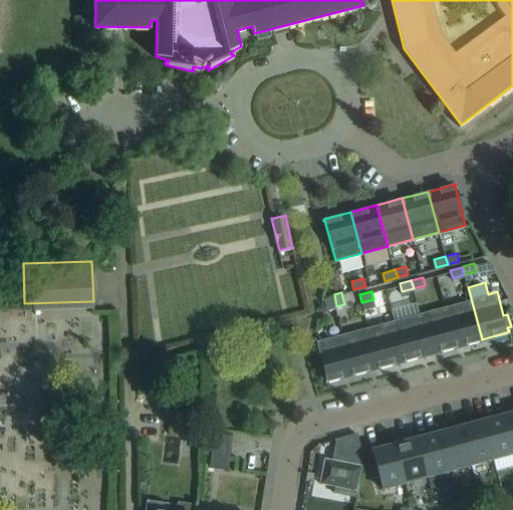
[(324,296),(327,308),(336,306),(334,294),(324,296)]
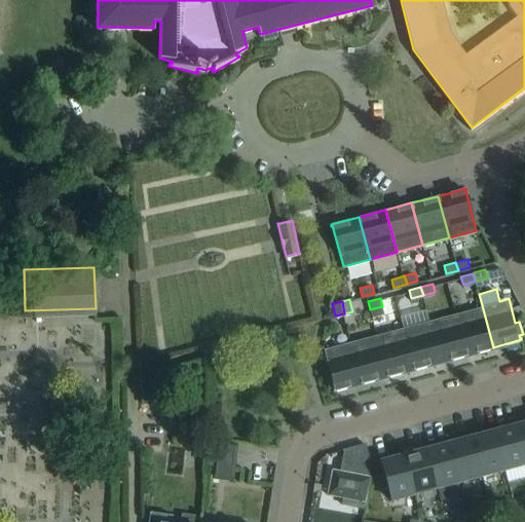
[(482,305),(455,312),(466,355),(492,347),(482,305)]
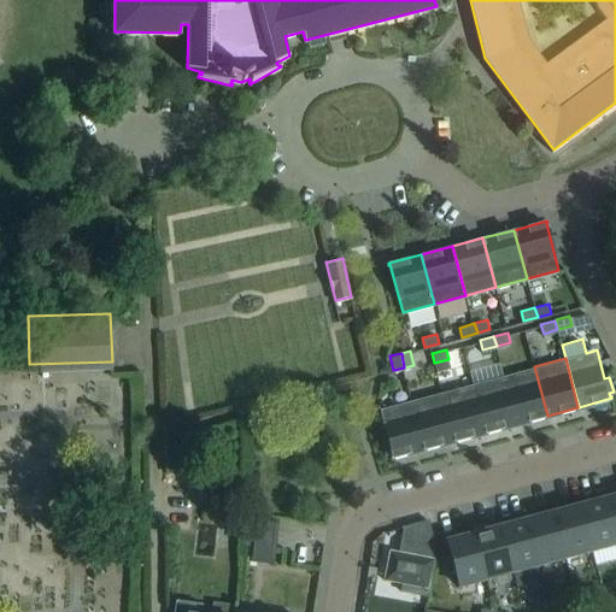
[(534,366),(504,375),(517,423),(547,416),(534,366)]
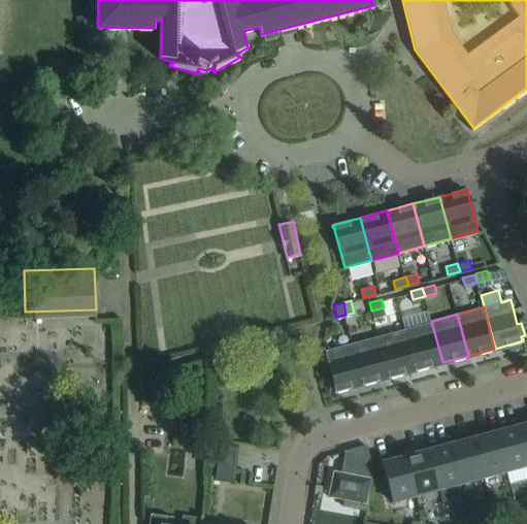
[(431,321),(404,328),(416,369),(442,362),(431,321)]
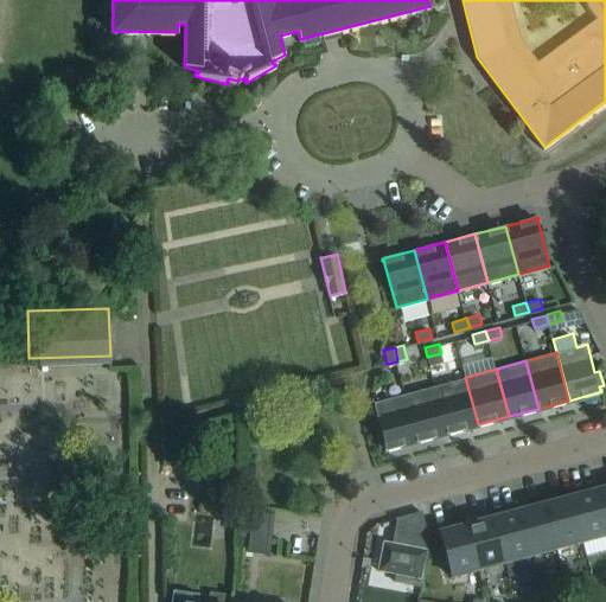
[(465,377),(435,385),(447,433),(478,424),(465,377)]
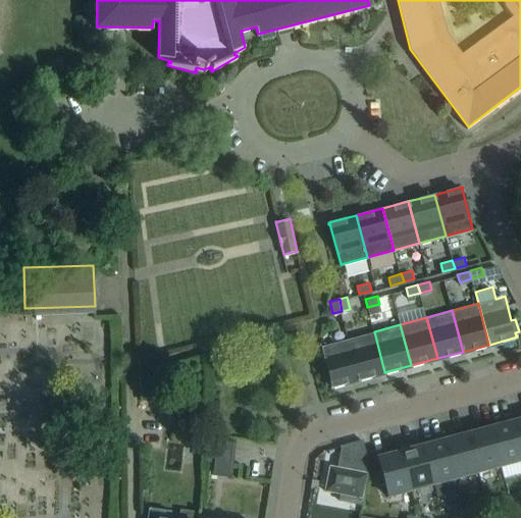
[(374,331),(348,338),(359,379),(384,372),(374,331)]
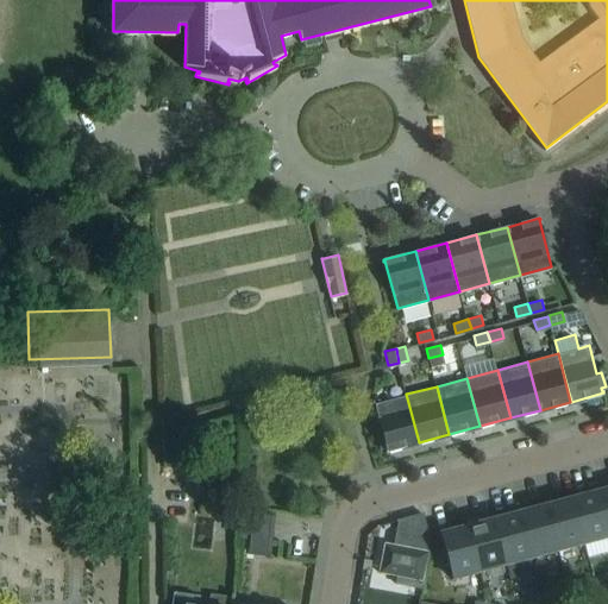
[(419,442),(406,394),(375,402),(382,431),(378,432),(382,446),(386,445),(387,450),(386,450),(387,451),(419,442)]
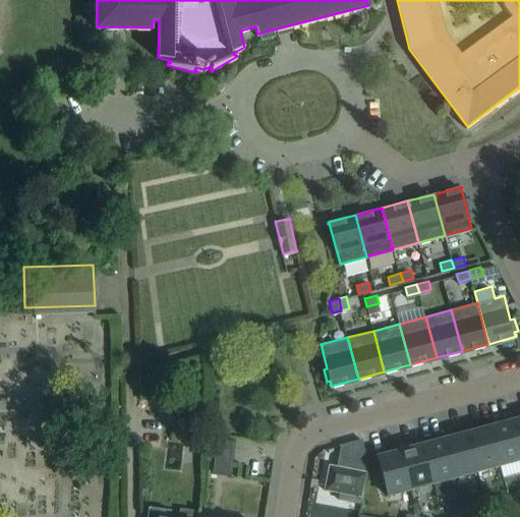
[(519,448),(513,420),(490,426),(500,463),(519,457),(519,448)]
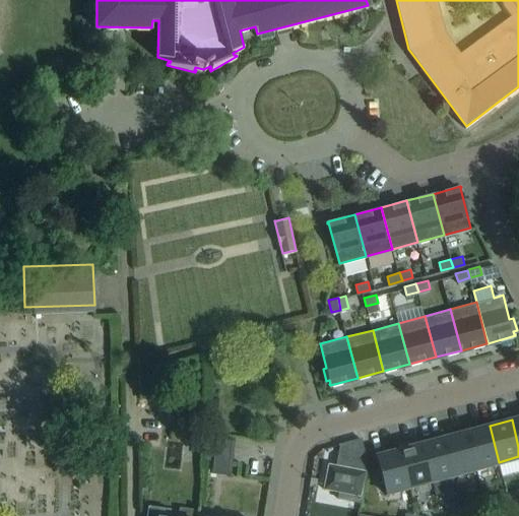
[(490,426),(466,432),(476,468),(499,462),(490,426)]
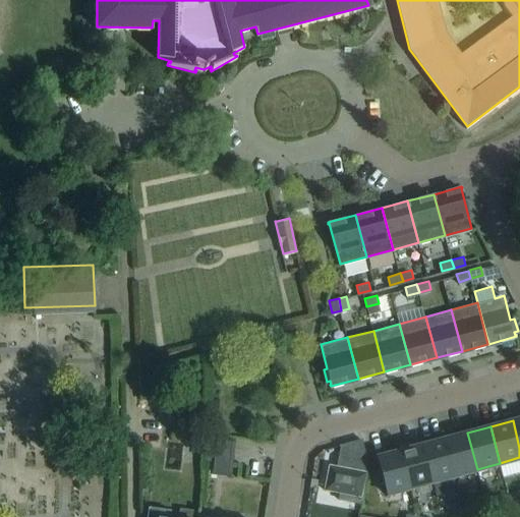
[(467,433),(445,439),(455,475),(477,469),(467,433)]
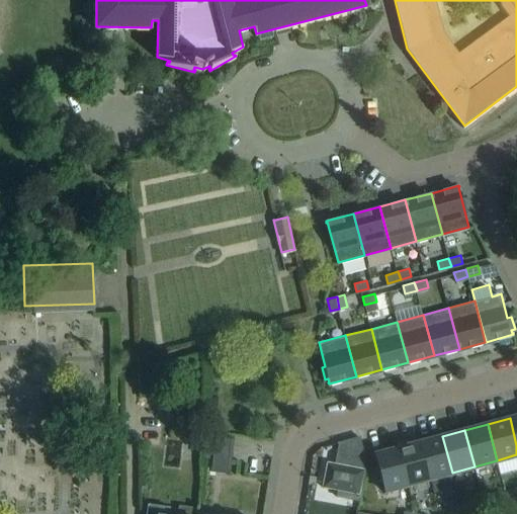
[(262,446),(264,436),(246,433),(244,443),(262,446)]
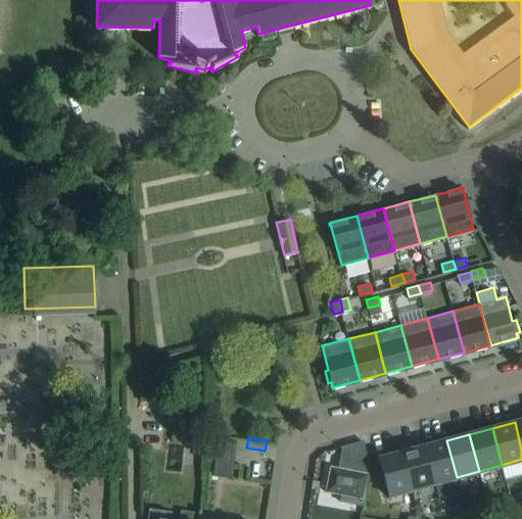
[(446,440),(424,445),(434,483),(457,477),(446,440)]
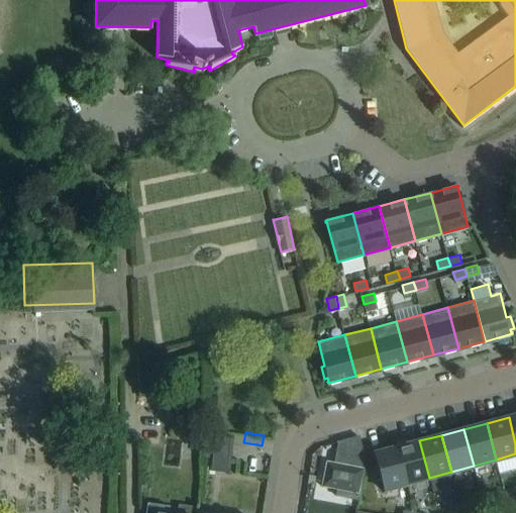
[(419,440),(397,446),(407,484),(429,478),(419,440)]
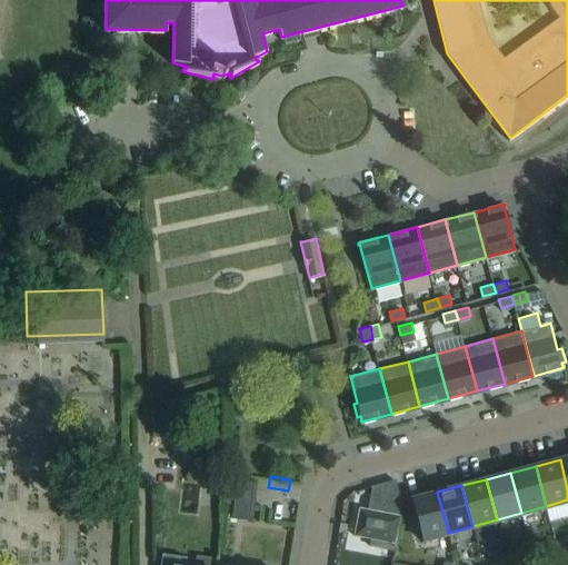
[(448,533),(437,492),(412,498),(416,513),(411,514),(415,527),(419,526),(422,539),(448,533)]
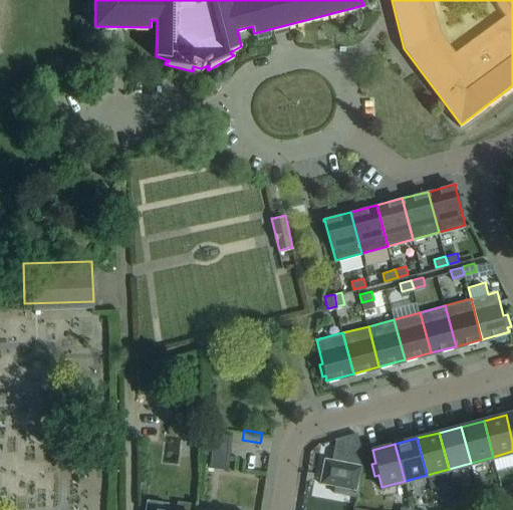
[(326,459),(322,480),(354,486),(358,465),(326,459)]
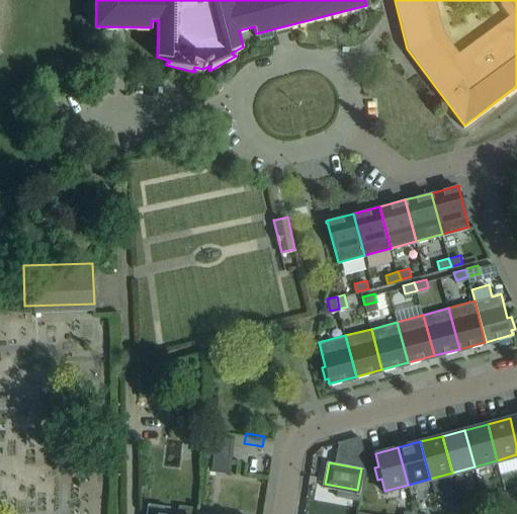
[(254,493),(269,495),(270,481),(255,480),(254,493)]
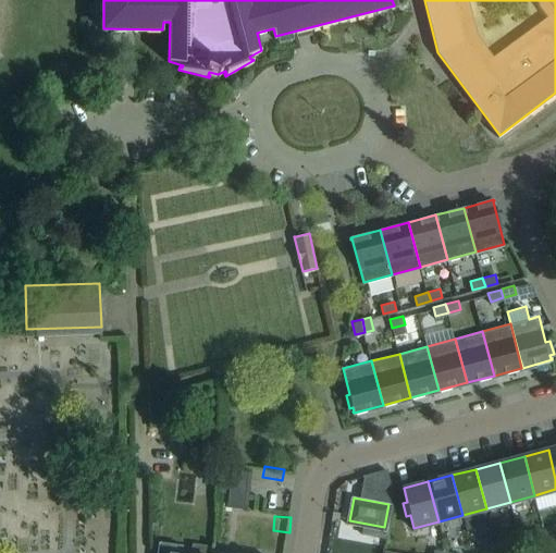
[(544,528),(547,538),(555,535),(555,525),(544,528)]
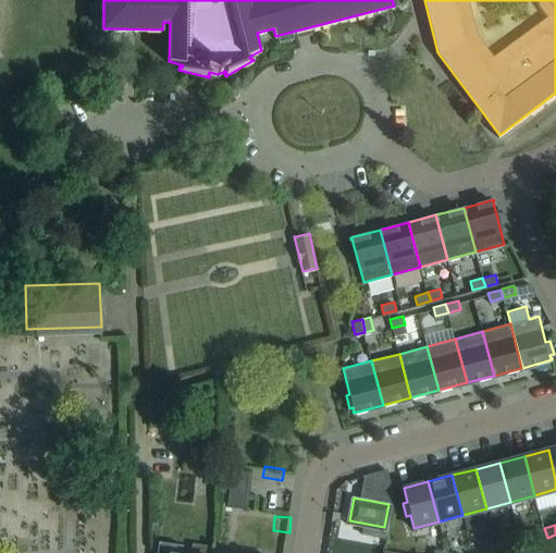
[(533,541),(547,538),(544,528),(531,531),(533,541)]
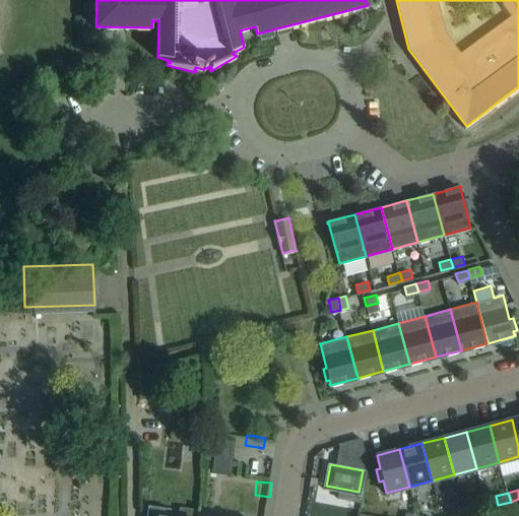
[(462,505),(465,514),(477,511),(474,501),(462,505)]
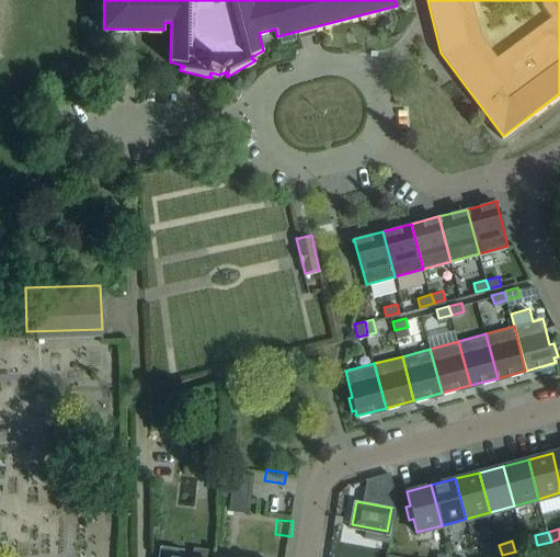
[(160,545),(158,556),(183,556),(185,547),(160,545)]
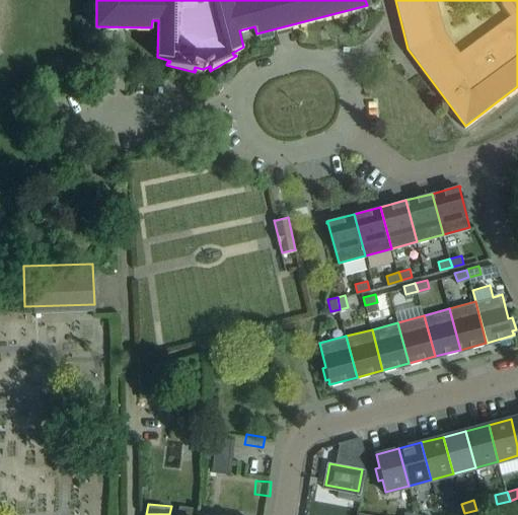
[(451,514),(456,514),(464,513),(461,504),(450,507),(451,514)]
